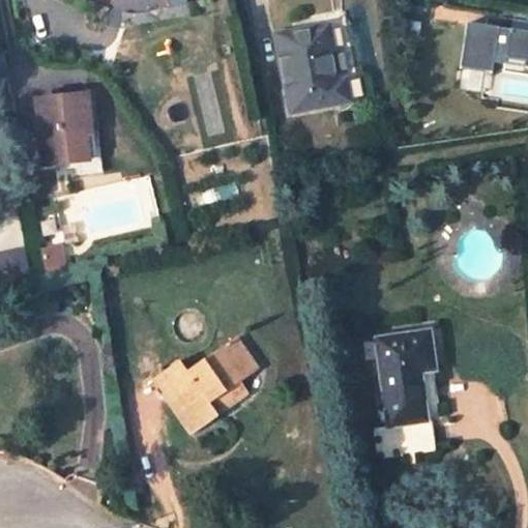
[(527,30),(510,28),(509,33),(498,31),(499,26),(468,21),(462,63),(493,68),(493,63),(504,64),(525,67),(524,72),(527,74),(527,30)]
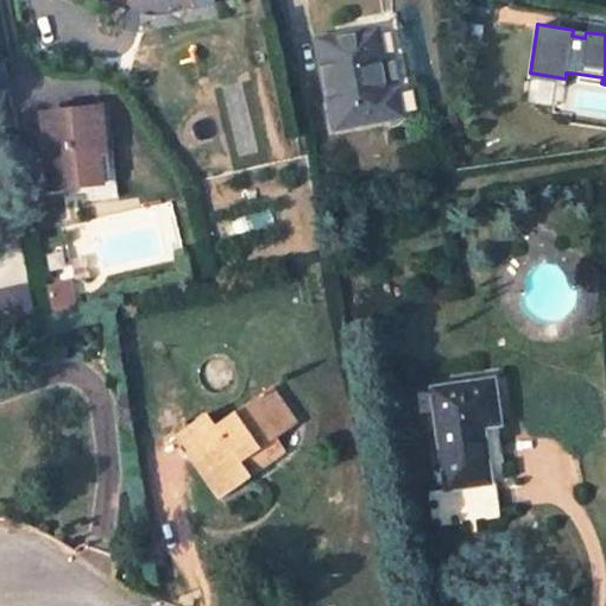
[(377,29),(320,39),(336,127),(403,115),(397,89),(390,90),(377,29)]
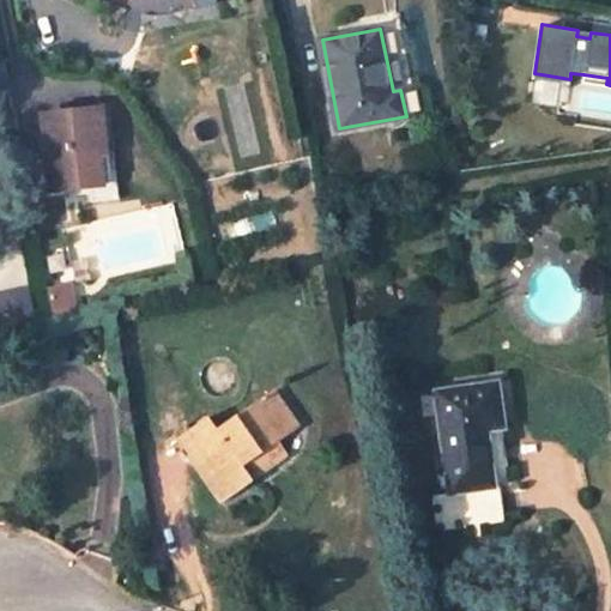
[(608,78),(584,74),(584,80),(606,84),(608,78)]
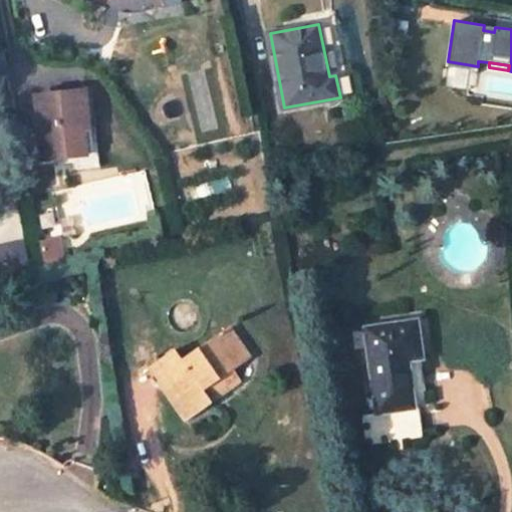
[(82,88),(35,91),(40,155),(80,153),(79,128),(83,126),(82,88)]
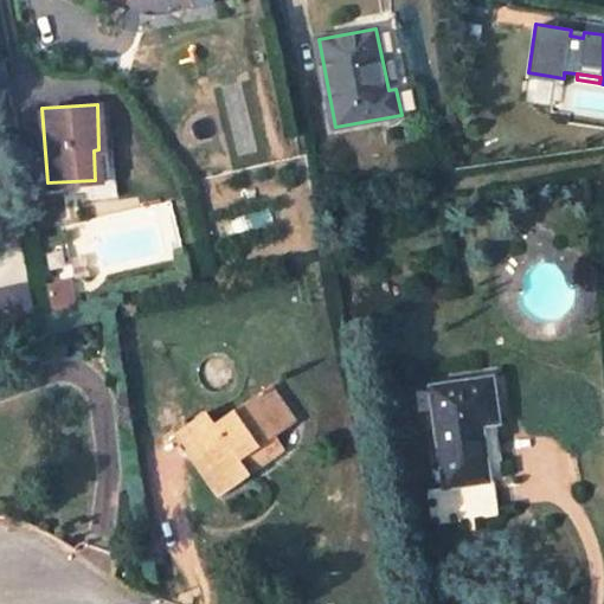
[(49,308),(70,304),(66,280),(44,283),(49,308)]
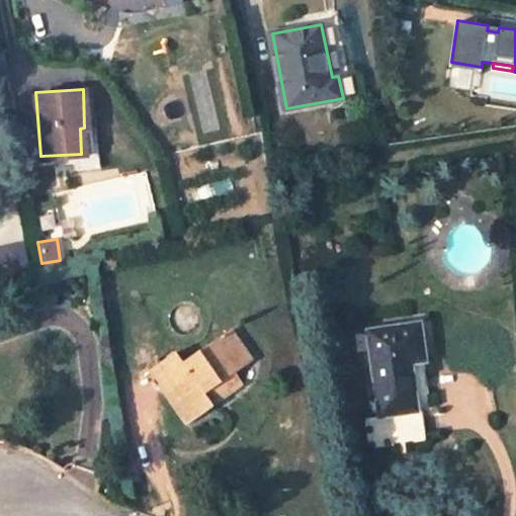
[(415,325),(365,333),(380,416),(430,410),(415,325)]
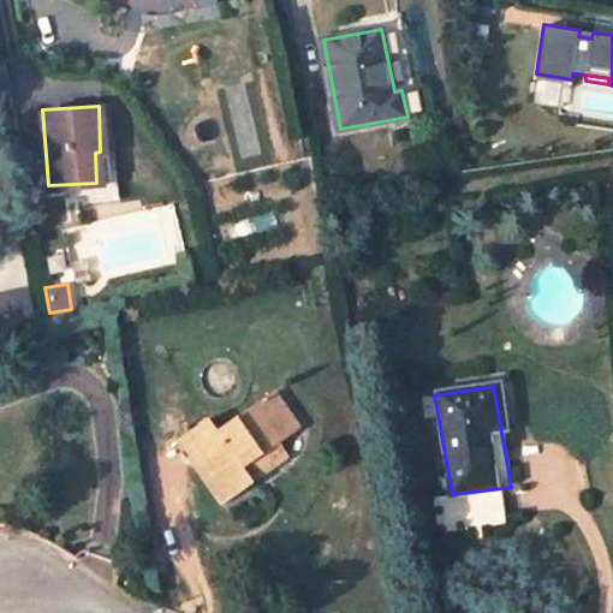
[(207,420),(176,444),(221,506),(253,483),(242,469),(260,454),(267,463),(281,451),(274,441),(293,427),(267,393),(218,433),(207,420)]
